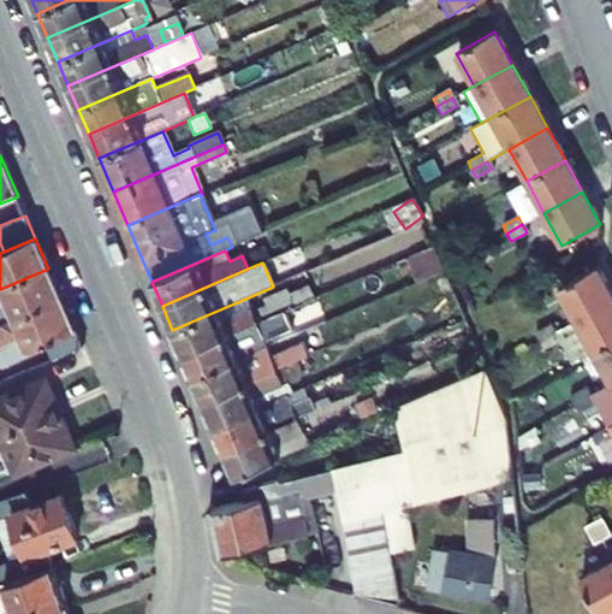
[(558,289),(576,322),(611,301),(611,295),(596,267),(558,289)]
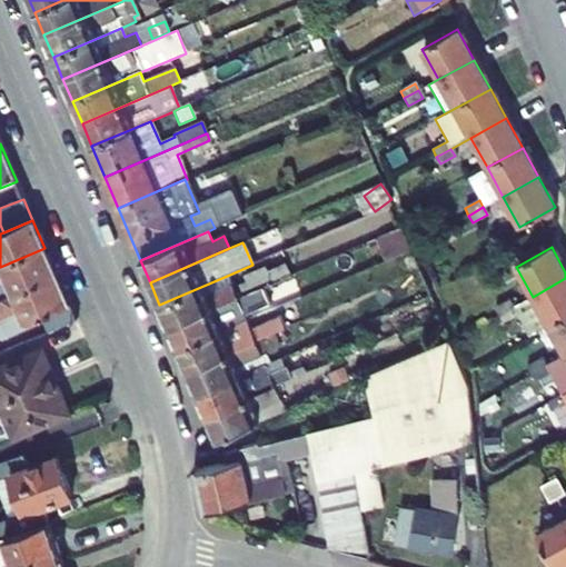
[(0,300),(57,276),(45,248),(0,267),(0,300)]
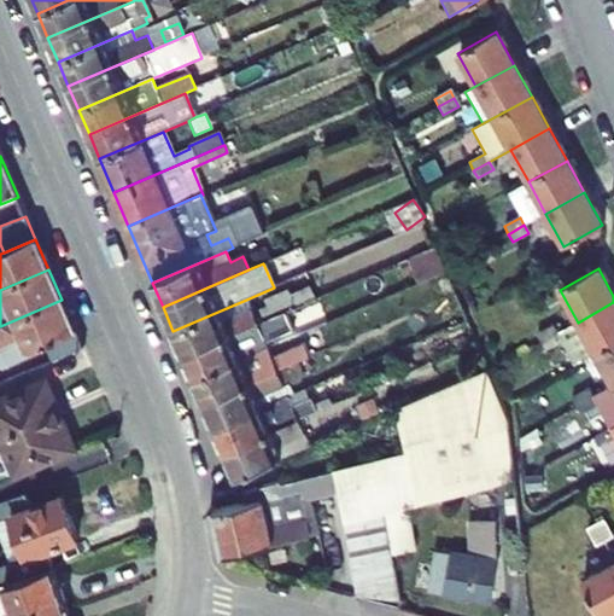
[(258,311),(263,321),(284,312),(314,300),(308,286),(288,295),(287,291),(264,301),(267,307),(258,311)]
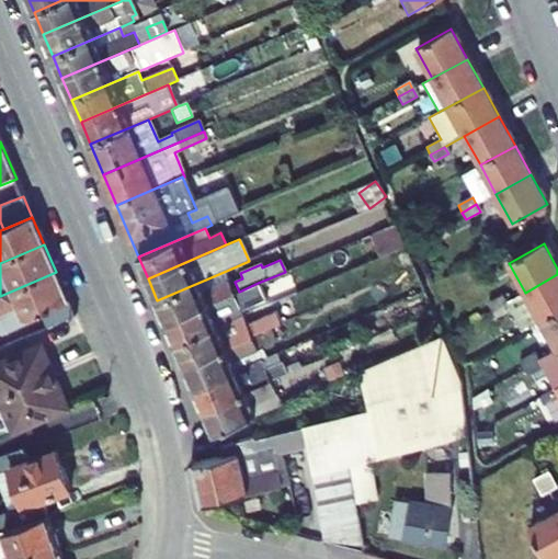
[(40,311),(67,299),(56,272),(0,296),(0,317),(19,309),(23,319),(40,311)]
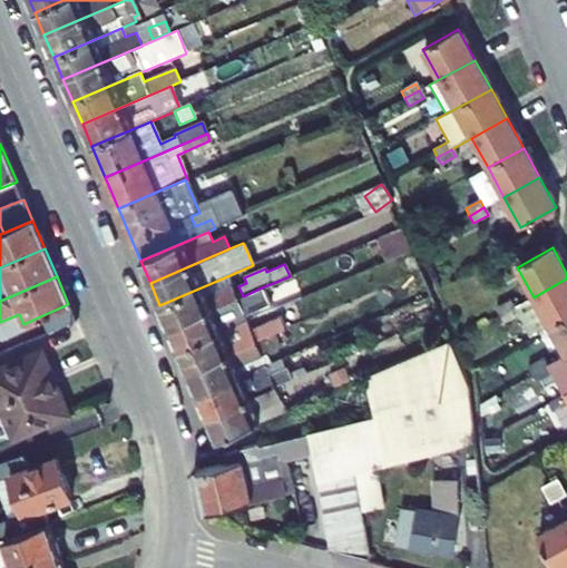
[(227,276),(159,305),(169,327),(237,299),(227,276)]
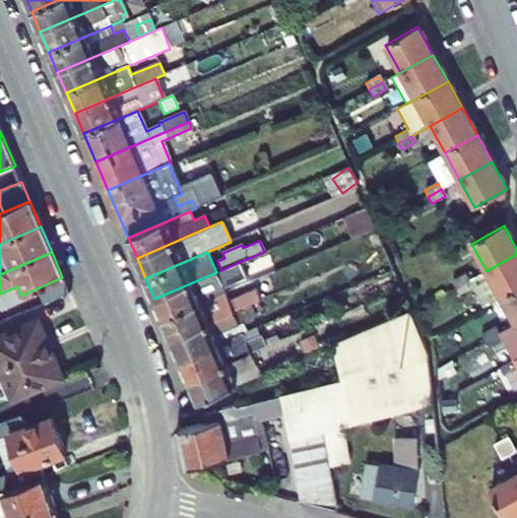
[(468,281),(455,288),(459,295),(472,287),(483,308),(516,288),(516,254),(487,271),(468,281)]
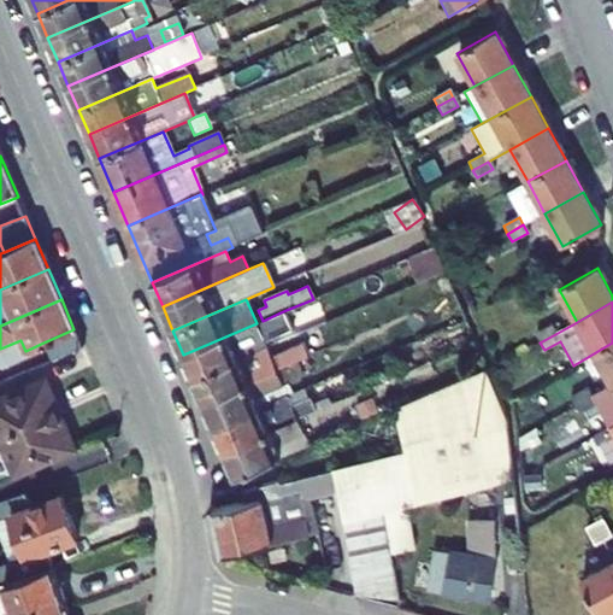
[(183,355),(193,379),(266,347),(264,343),(290,332),(283,311),(263,321),(257,323),(183,355)]
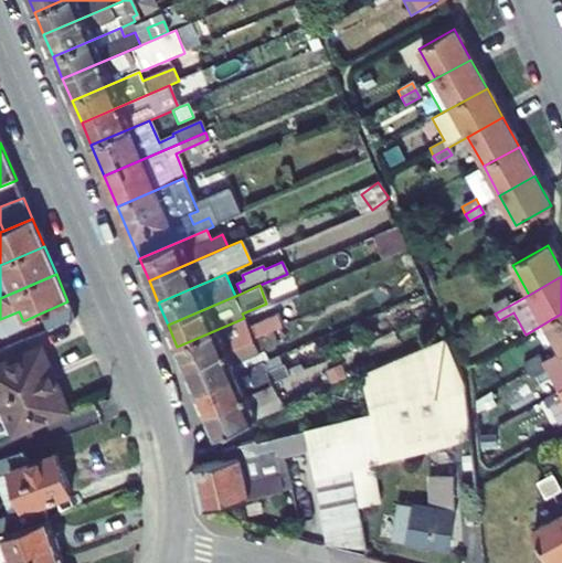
[(490,306),(495,314),(509,306),(506,298),(490,306)]
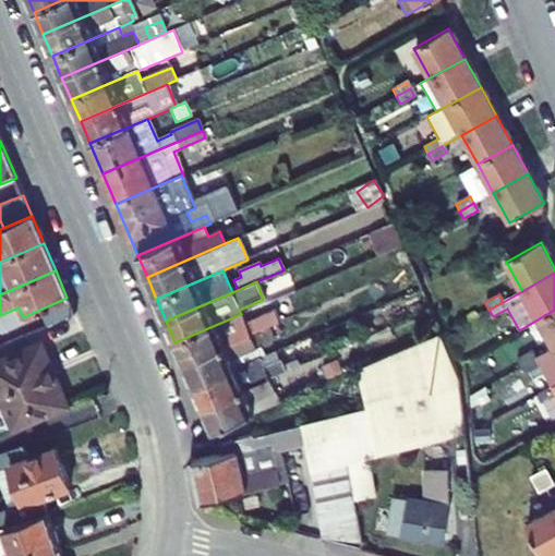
[(74,314),(67,298),(39,310),(46,326),(74,314)]
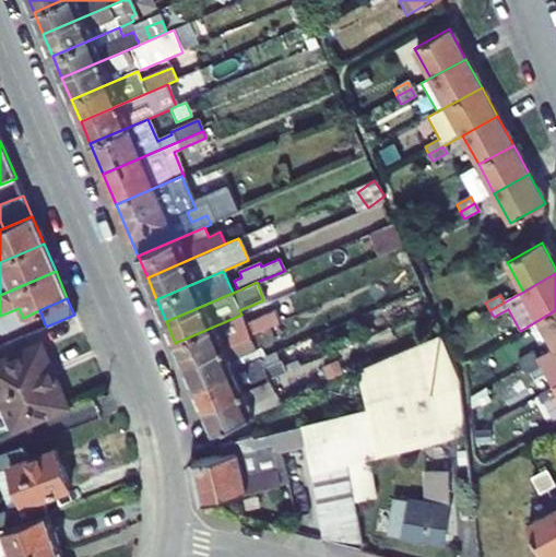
[(544,355),(555,347),(555,310),(520,331),(524,340),(531,336),(535,344),(537,343),(544,355)]
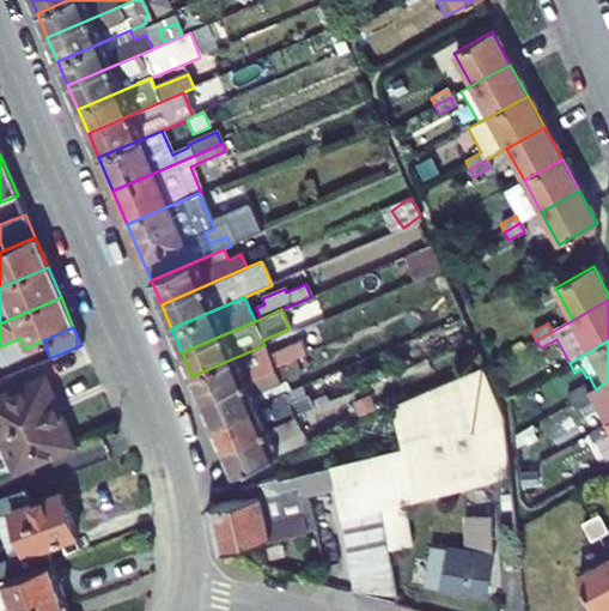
[(265,345),(192,376),(202,400),(274,369),(274,368),(305,355),(299,342),(268,355),(265,345)]
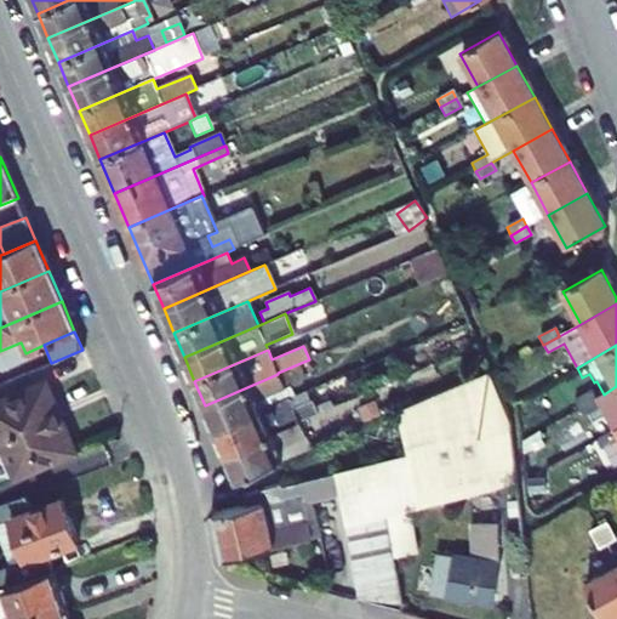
[(205,405),(215,430),(289,398),(295,396),(290,386),(304,380),(298,365),(278,374),(205,405)]
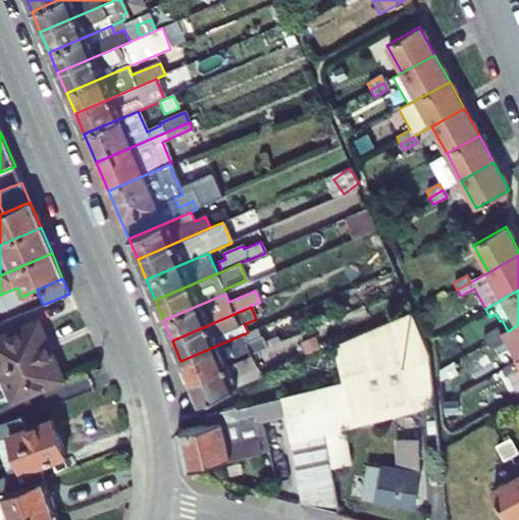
[(412,314),(411,312),(332,346),(341,377),(428,353),(424,343),(412,314)]
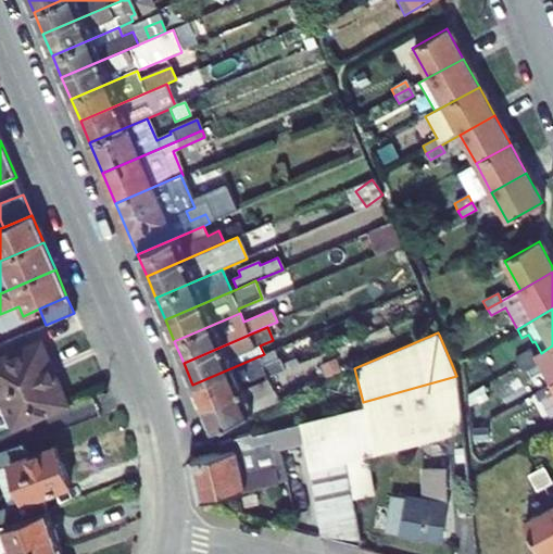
[(528,335),(522,338),(528,351),(532,357),(541,353),(535,341),(532,342),(528,335)]
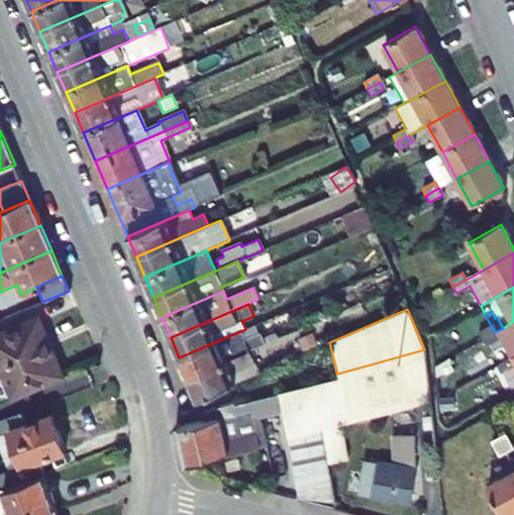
[(11,399),(62,377),(60,373),(37,319),(0,334),(0,383),(4,382),(10,396),(11,399)]
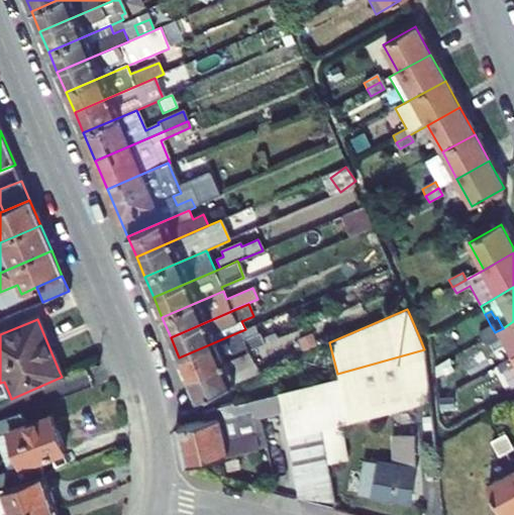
[(510,359),(513,356),(513,321),(503,328),(495,332),(482,340),(486,346),(499,339),(510,359)]
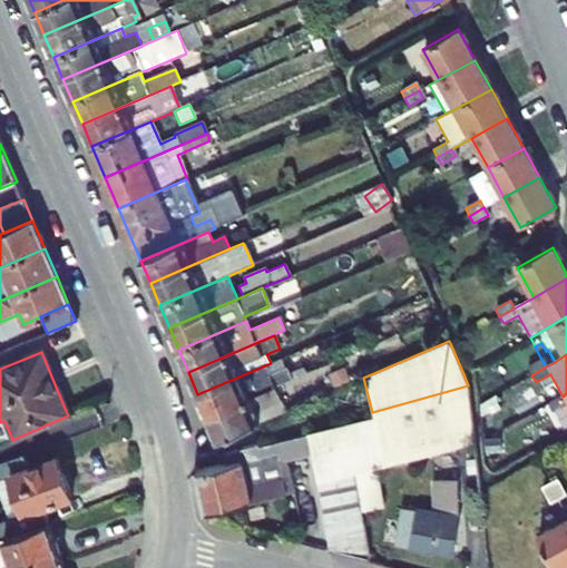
[(527,368),(531,375),(546,366),(541,360),(527,368)]
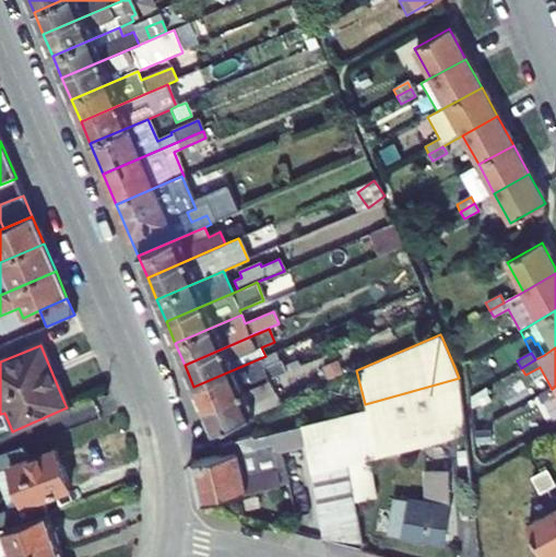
[(193,387),(203,409),(270,380),(269,379),(285,372),(281,360),(264,367),(260,358),(193,387)]
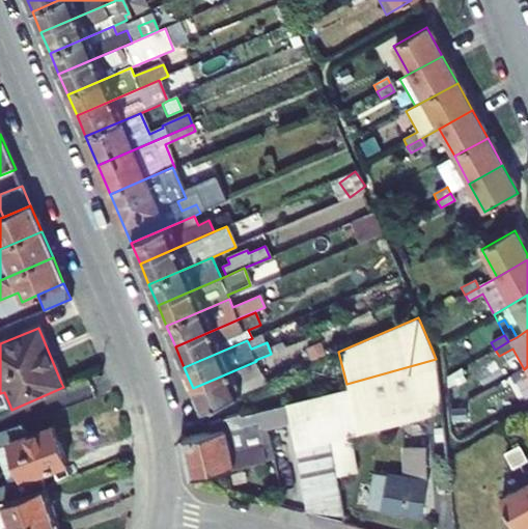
[(438,381),(436,359),(346,384),(348,389),(286,405),(286,406),(290,423),(307,511),(342,520),(335,476),(355,473),(349,435),(442,412),(438,381)]
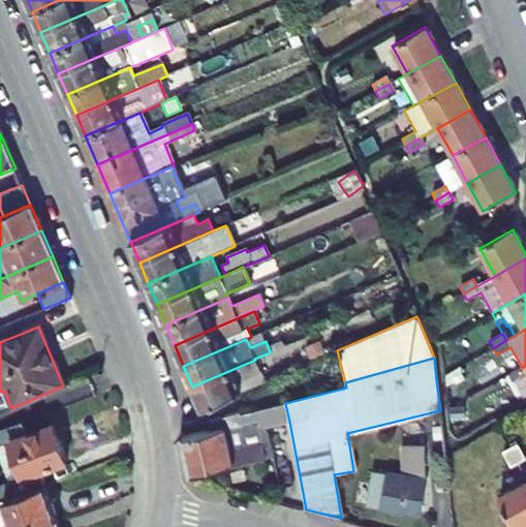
[(255,360),(192,386),(202,408),(265,381),(255,360)]
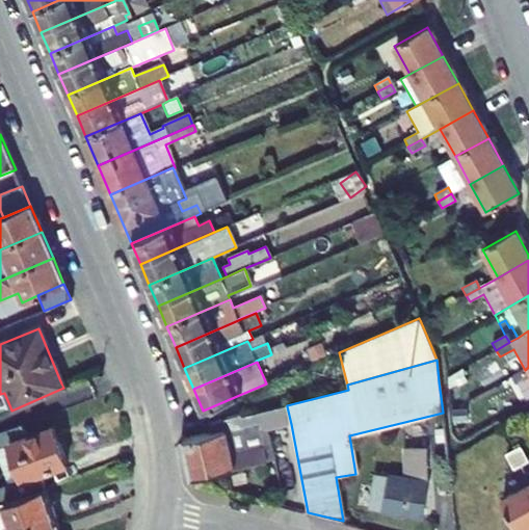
[(528,378),(528,367),(525,370),(510,377),(514,383),(528,377),(528,378)]
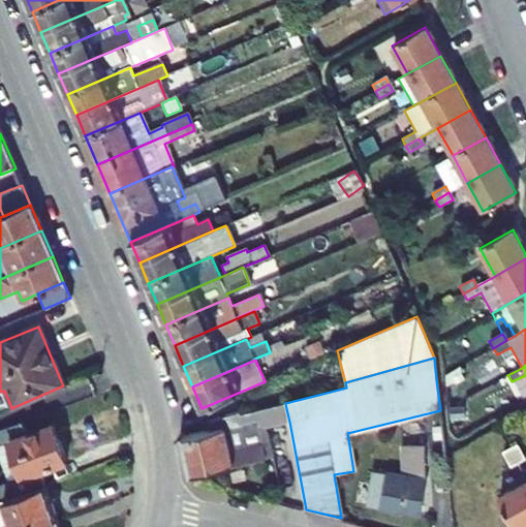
[(179,438),(188,477),(265,459),(258,430),(289,422),(285,404),(239,415),(239,413),(208,423),(211,431),(179,438)]
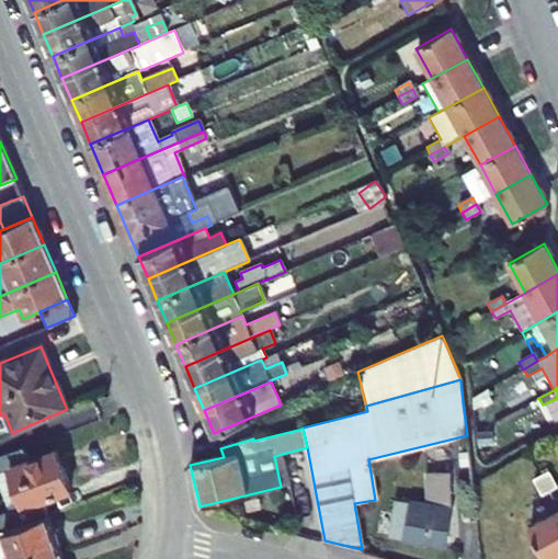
[(0,533),(3,533),(46,516),(40,501),(69,490),(55,452),(27,463),(22,448),(0,456),(0,474),(9,470),(23,508),(10,512),(0,515),(0,533)]
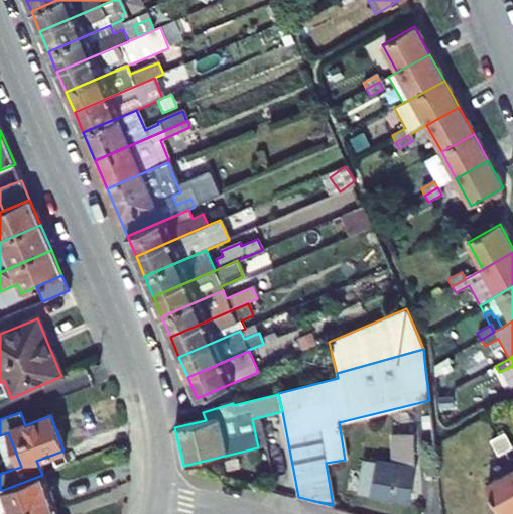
[(0,445),(9,471),(21,467),(8,432),(0,435),(0,445)]
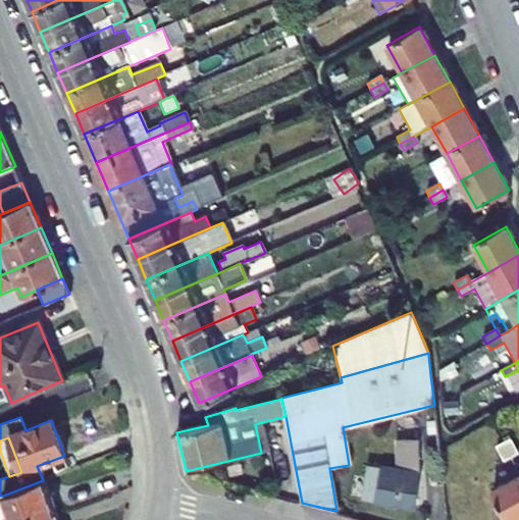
[(502,444),(509,458),(516,454),(509,440),(502,444)]
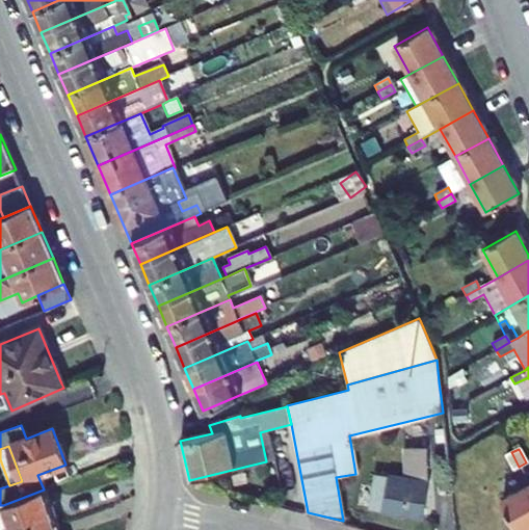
[(373,474),(367,509),(420,519),(426,483),(425,450),(403,450),(403,479),(373,474)]
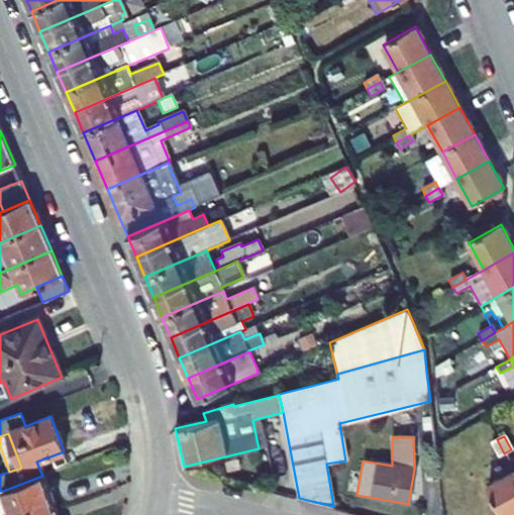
[(490,443),(498,456),(504,453),(497,439),(490,443)]
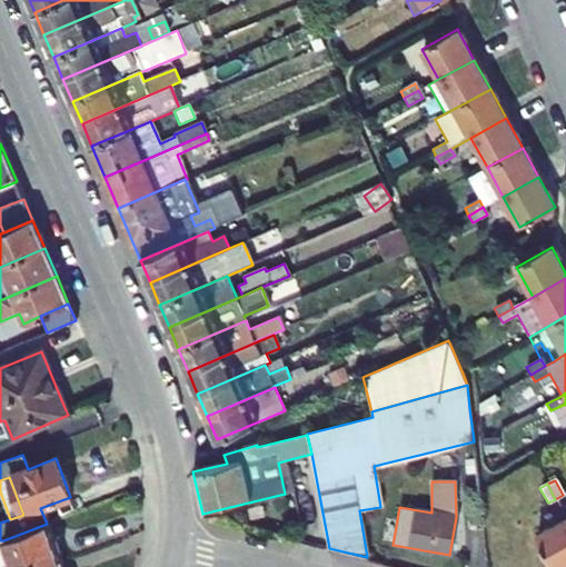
[(565,518),(565,494),(556,500),(565,518)]
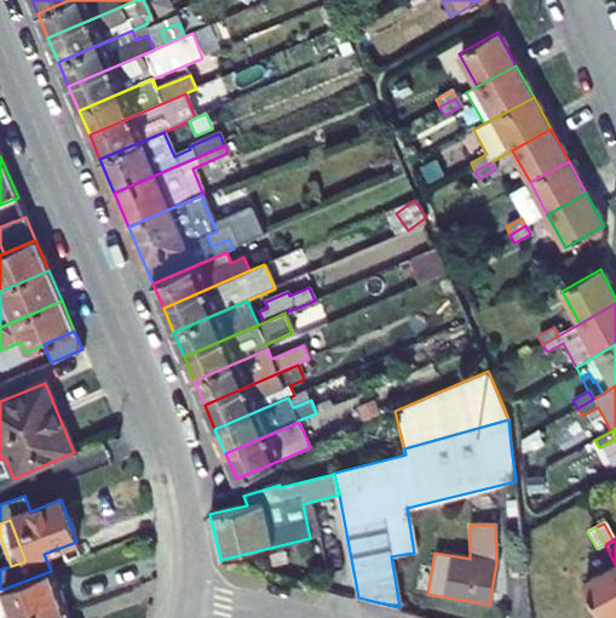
[(615,566),(583,584),(602,617),(615,617),(615,566)]
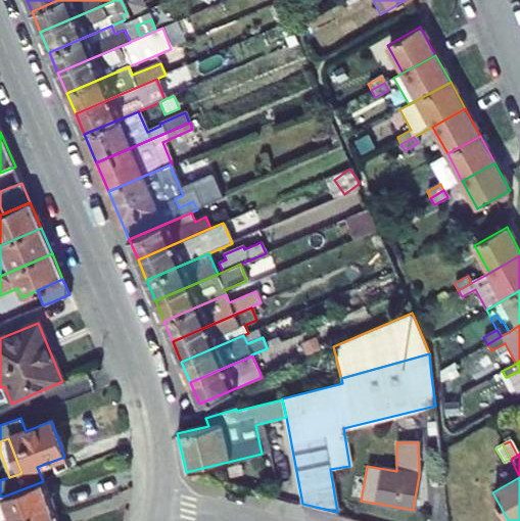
[(40,520),(55,515),(43,481),(3,496),(5,501),(0,503),(0,520),(40,520)]
